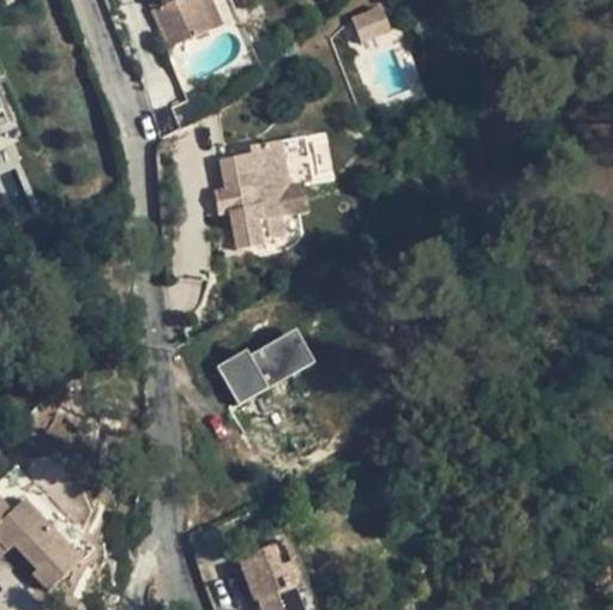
[(161,0),(162,2),(151,7),(168,47),(215,26),(202,0),(161,0)]
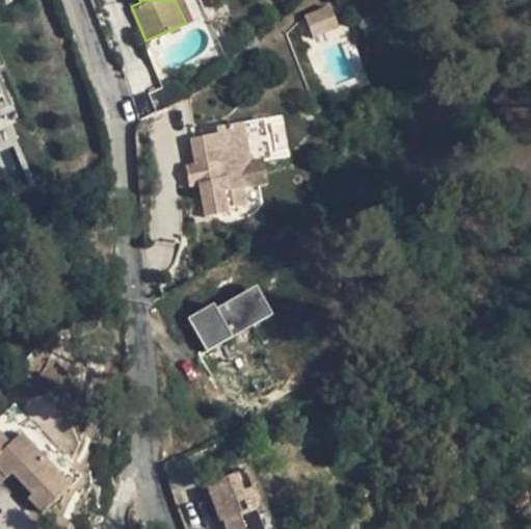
[(175,0),(186,23),(193,20),(184,0),(175,0)]
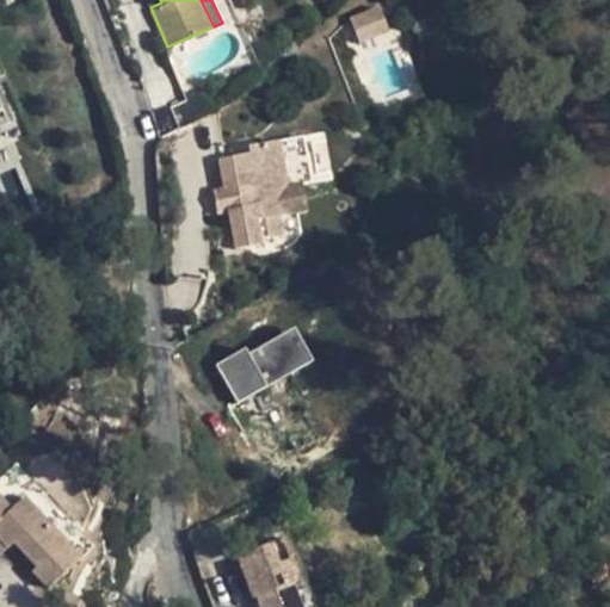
[(374,8),(350,18),(358,39),(382,31),(374,8)]
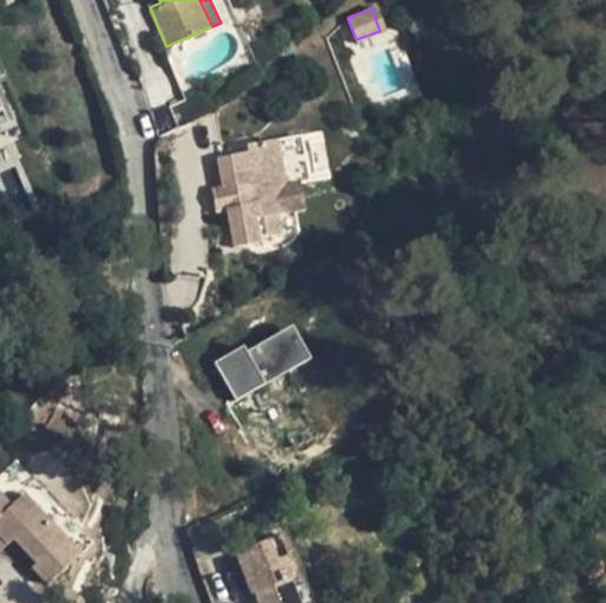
[(0,142),(19,136),(0,81),(0,142)]
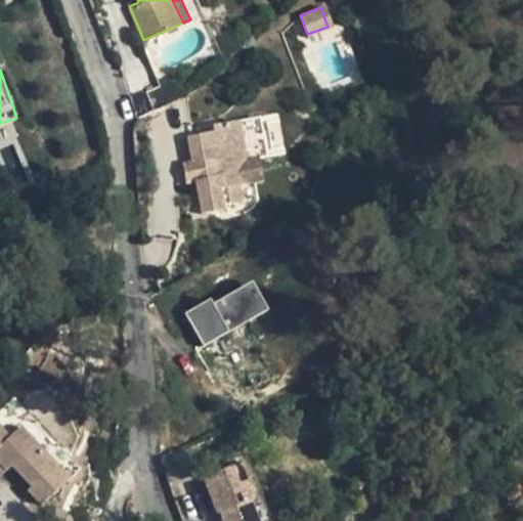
[(195,177),(202,212),(225,208),(225,205),(244,202),(241,184),(234,154),(246,152),(240,118),(213,123),(214,129),(188,134),(193,162),(199,161),(204,160),(207,175),(201,176),(195,177)]
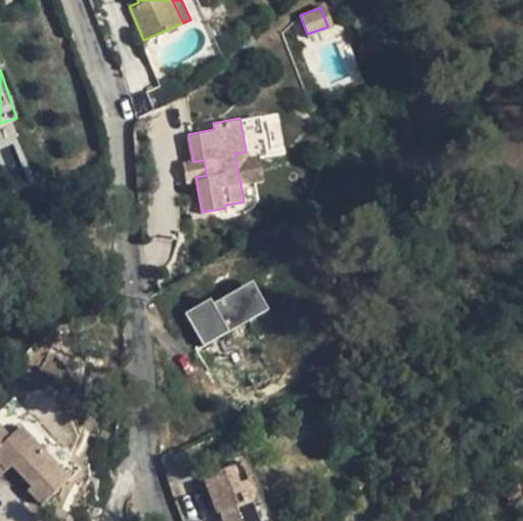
[(256,181),(251,150),(246,152),(234,154),(241,184),(256,181)]
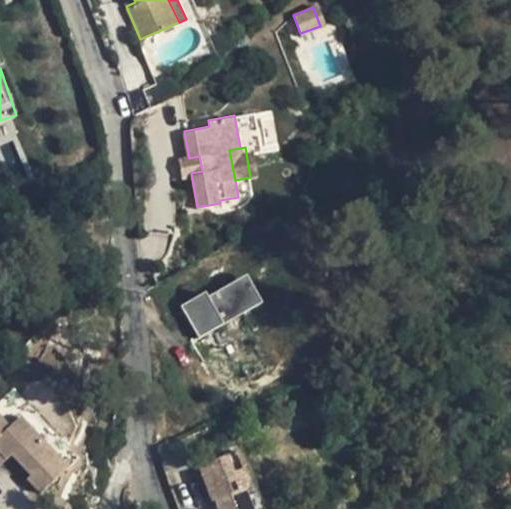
[(180,307),(197,336),(259,302),(245,276),(203,300),(201,296),(180,307)]
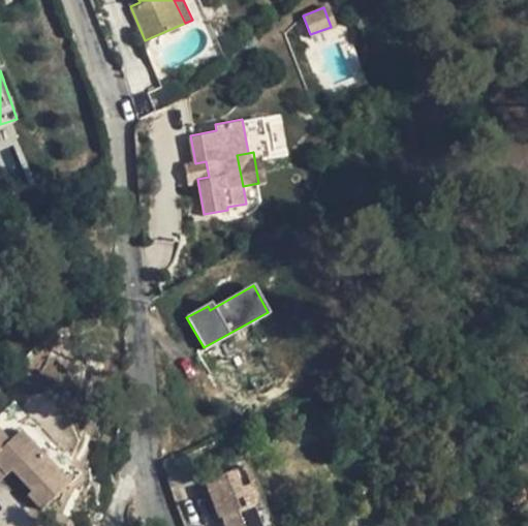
[(12,403),(0,413),(0,434),(7,442),(19,432),(66,486),(78,476),(12,403)]
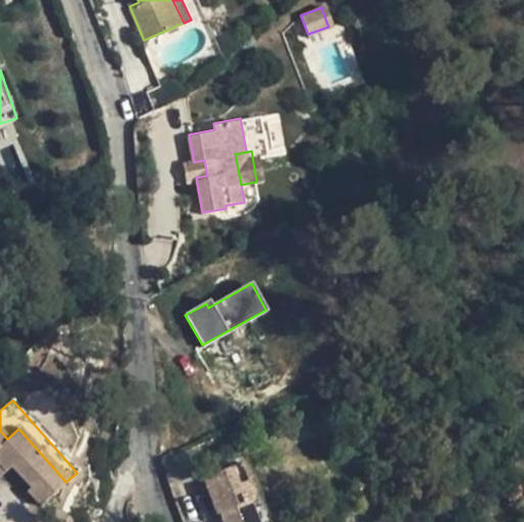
[(0,431),(0,465),(5,471),(10,466),(30,487),(26,491),(39,507),(66,482),(18,429),(7,439),(0,431)]
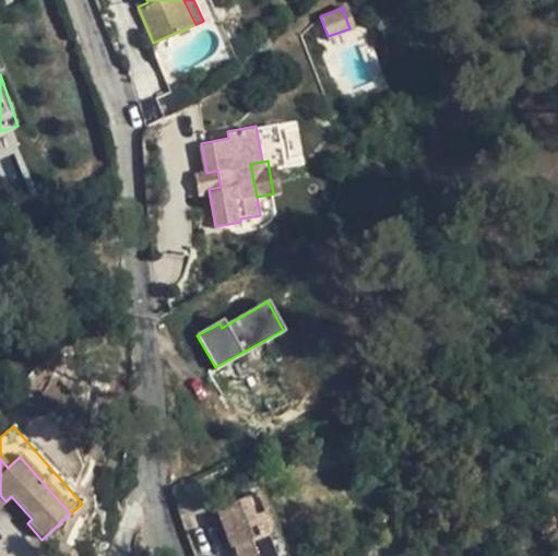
[(258,492),(217,507),(233,546),(235,545),(239,555),(275,555),(266,532),(272,530),(258,492)]
